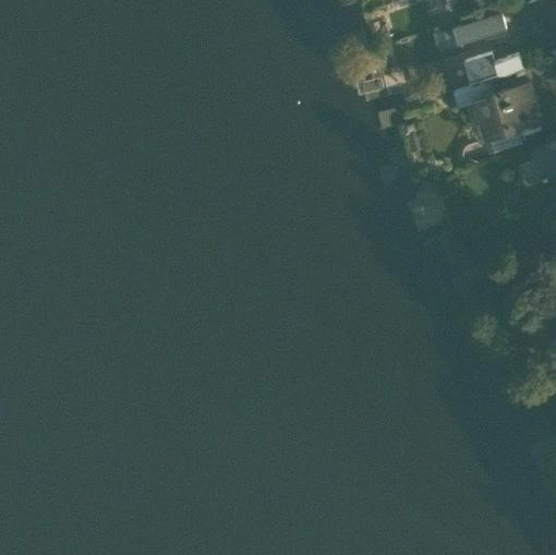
[(448,0),(452,11),(482,0),(448,0)]
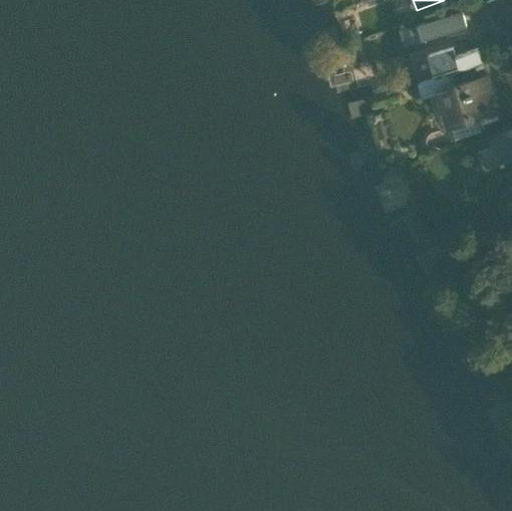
[(416,27),(420,41),(465,28),(461,14),(416,27)]
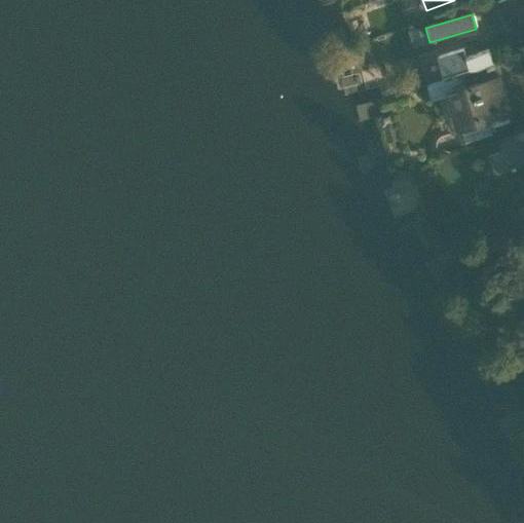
[(455,73),(457,79),(493,65),(488,51),(465,61),(462,51),(437,60),(442,77),(455,73)]
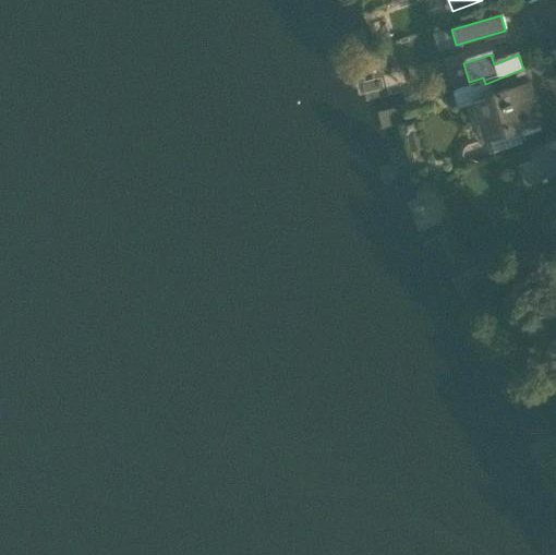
[(528,82),(507,88),(511,101),(532,95),(528,82)]
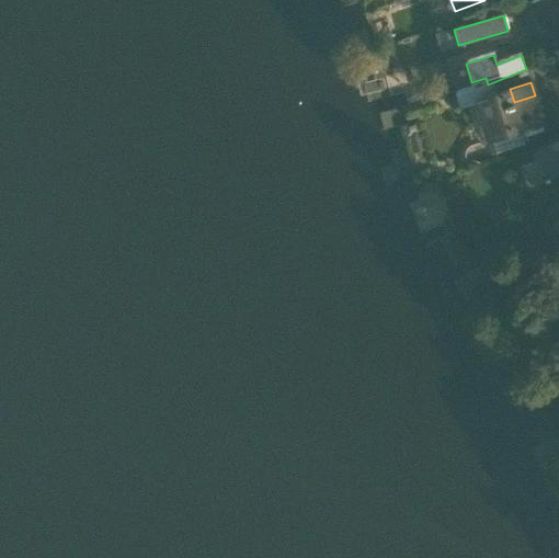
[(479,103),(489,136),(515,128),(516,133),(522,131),(544,125),(535,95),(514,102),(510,89),(492,93),(494,99),(479,103)]
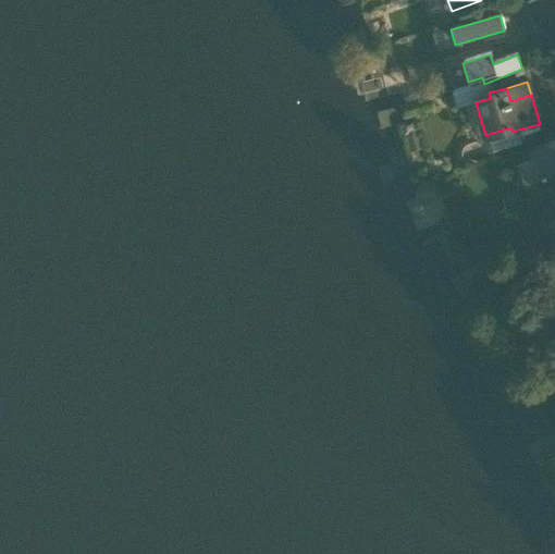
[(522,144),(518,130),(513,132),(512,127),(485,135),(491,152),(522,144)]
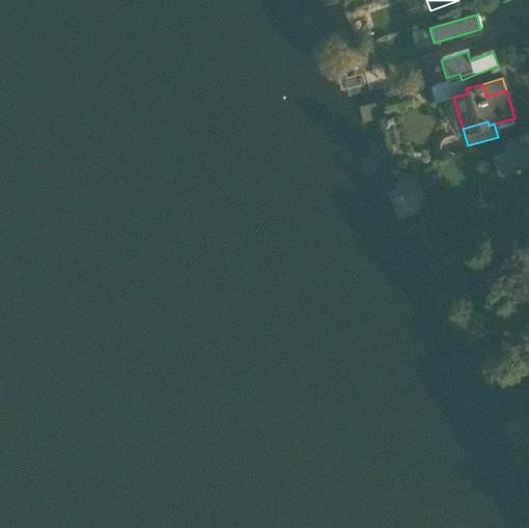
[(492,149),(494,157),(499,155),(506,174),(508,179),(528,170),(528,151),(527,144),(518,148),(514,140),(503,145),(492,149)]
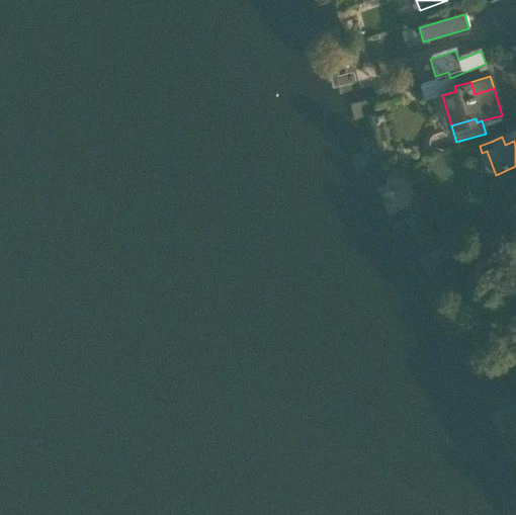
[(487,172),(494,170),(487,151),(482,153),(480,153),(487,172)]
